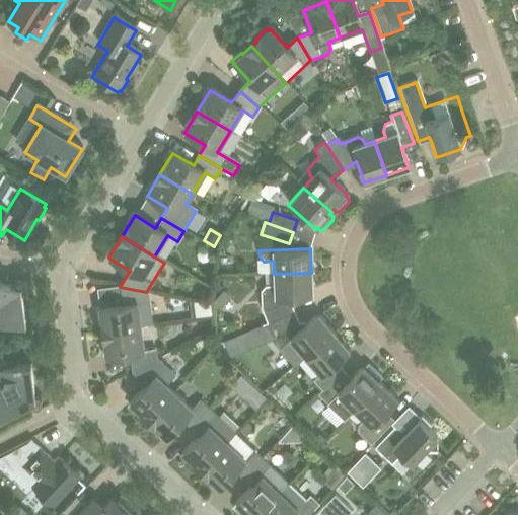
[(311,273),(274,274),(275,287),(265,287),(261,292),(261,298),(262,309),(267,324),(295,314),(290,302),(288,297),(311,296),(311,273)]
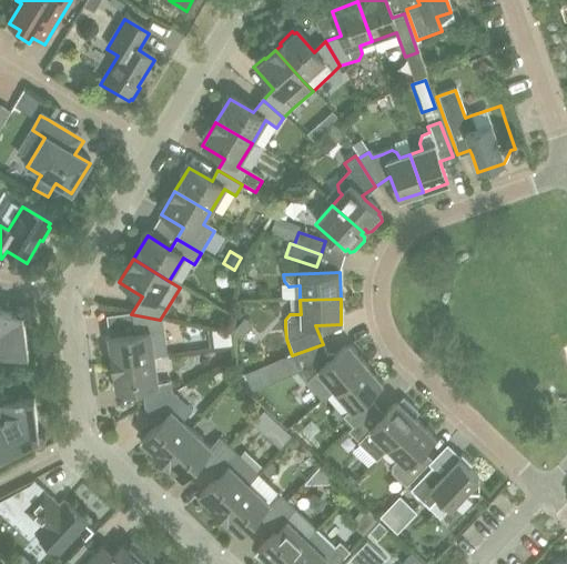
[(0,360),(28,356),(23,322),(24,322),(26,321),(27,320),(28,319),(28,318),(29,316),(29,315),(28,313),(28,312),(27,311),(26,310),(24,310),(23,309),(22,309),(21,309),(19,310),(18,310),(17,311),(17,312),(16,313),(16,314),(16,316),(10,315),(10,313),(0,310),(0,360)]
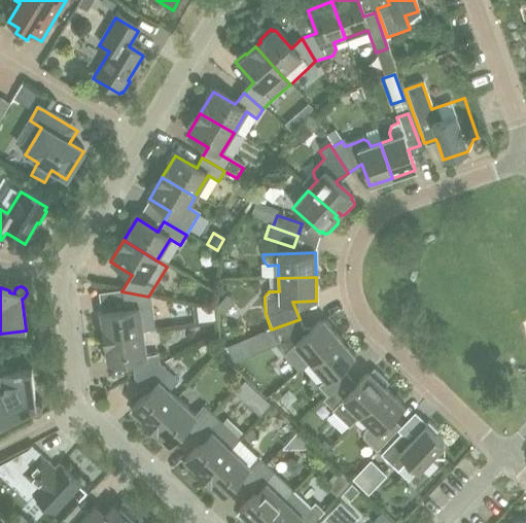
[(150,307),(148,297),(121,291),(125,310),(100,313),(104,339),(142,333),(154,332),(150,307)]
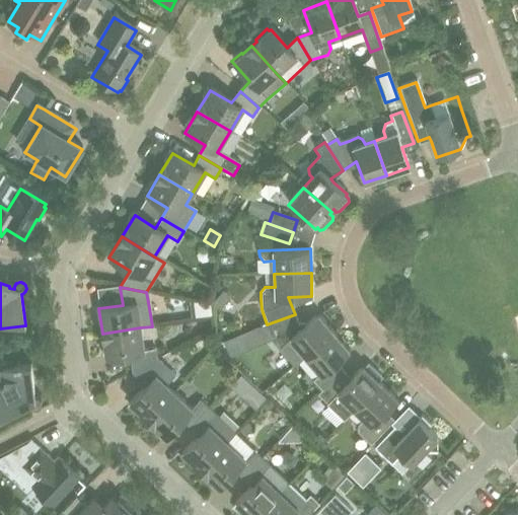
[(295,314),(267,324),(261,327),(279,349),(294,367),(305,358),(334,334),(317,316),(301,330),(295,314)]
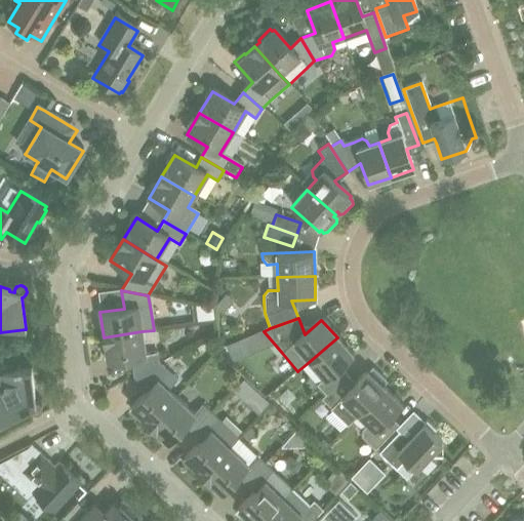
[(145,356),(142,331),(104,337),(107,362),(131,359),(133,377),(158,365),(157,355),(145,356)]
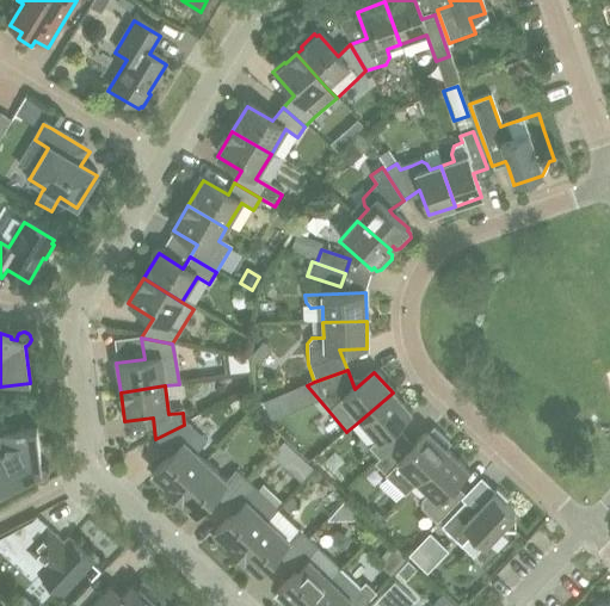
[(374,465),(374,467),(400,441),(392,431),(411,414),(393,393),(359,421),(377,441),(369,450),(380,461),(374,465)]
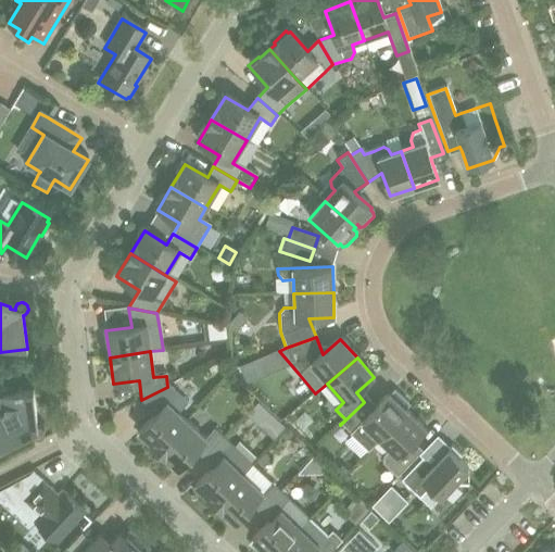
[(259,378),(252,362),(239,367),(247,384),(259,378)]
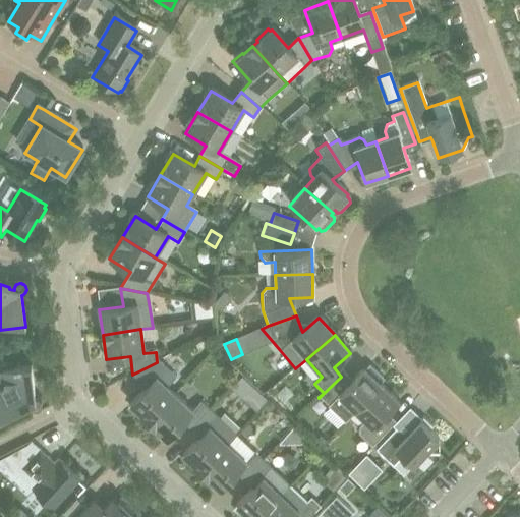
[(139,414),(148,422),(174,395),(166,388),(175,379),(165,369),(157,362),(132,375),(147,388),(129,405),(131,407),(128,409),(138,416),(139,414)]
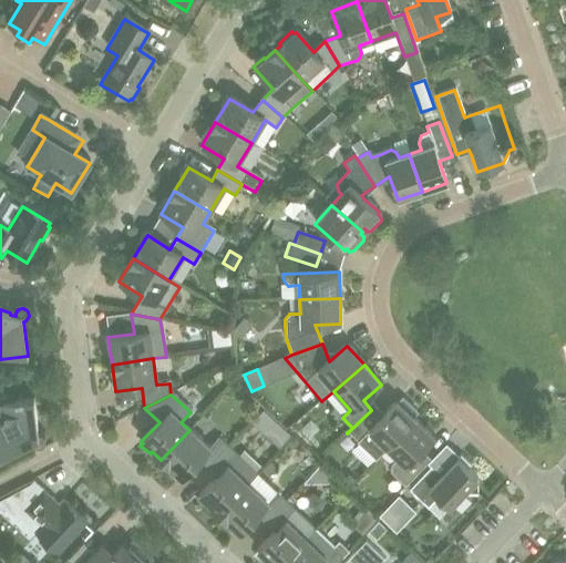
[(0,457),(28,443),(32,441),(33,443),(35,444),(37,444),(39,444),(41,444),(42,443),(43,443),(44,441),(44,440),(45,439),(45,438),(44,436),(43,434),(41,432),(40,431),(38,431),(37,427),(33,400),(21,402),(21,400),(14,401),(14,402),(2,405),(4,421),(0,423),(0,457)]
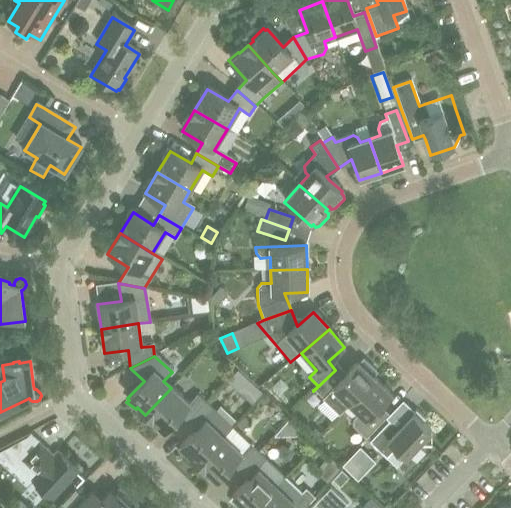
[(339,417),(350,405),(375,379),(373,377),(376,373),(363,361),(359,364),(358,363),(343,378),(335,370),(313,391),(322,399),(321,400),(322,401),(323,400),(339,415),(338,416),(339,417)]
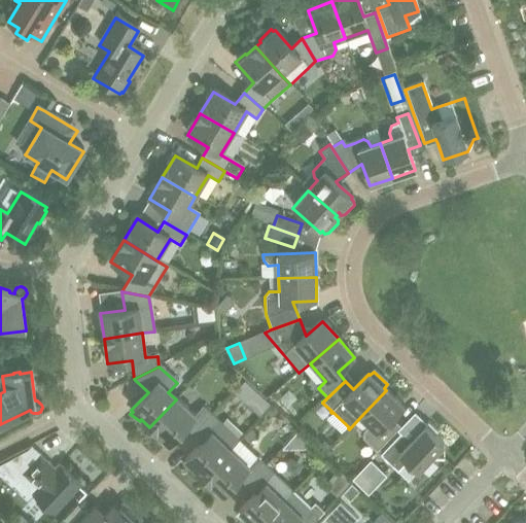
[(370,426),(362,433),(363,441),(377,453),(397,431),(388,422),(404,407),(386,390),(360,417),(370,426)]
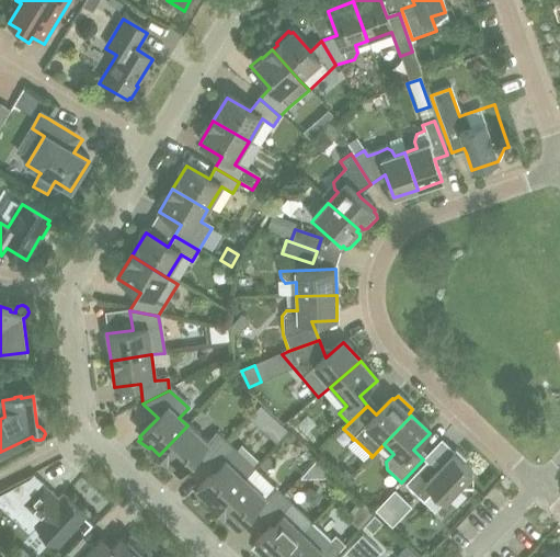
[(206,464),(225,443),(216,434),(207,444),(187,425),(159,455),(179,474),(197,455),(206,464)]
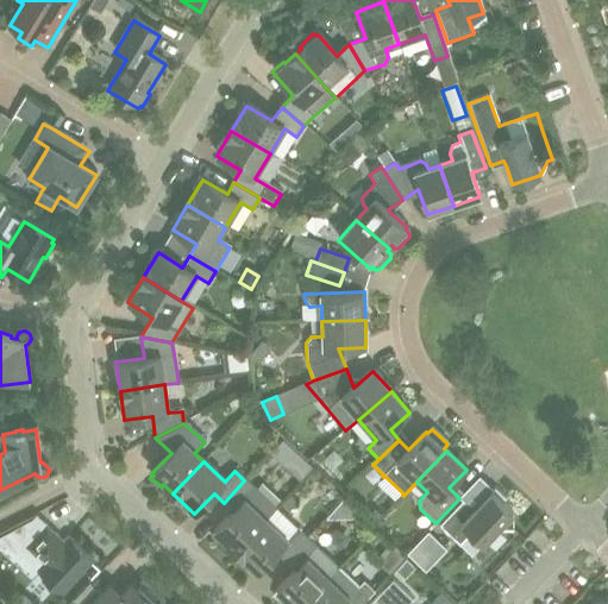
[(275,510),(244,480),(224,503),(233,513),(214,533),(234,553),(265,521),(275,510)]
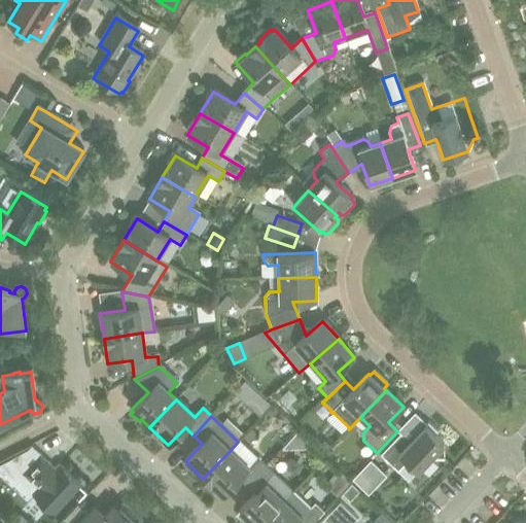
[(424,427),(413,440),(410,443),(400,434),(380,456),(397,473),(408,482),(417,472),(418,473),(430,459),(444,459),(444,445),(434,437),(437,433),(428,424),(425,427),(424,427)]
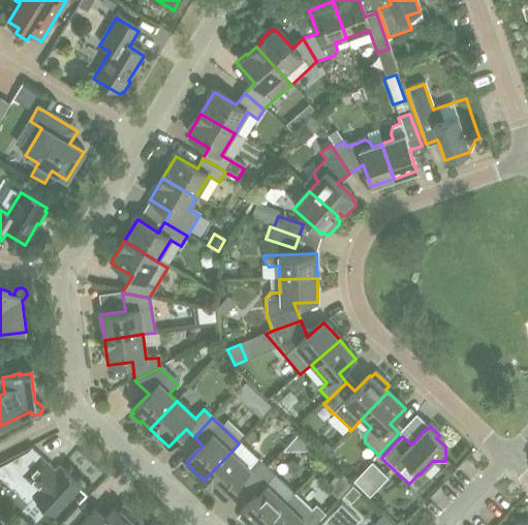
[(332,450),(324,443),(318,451),(324,457),(332,450)]
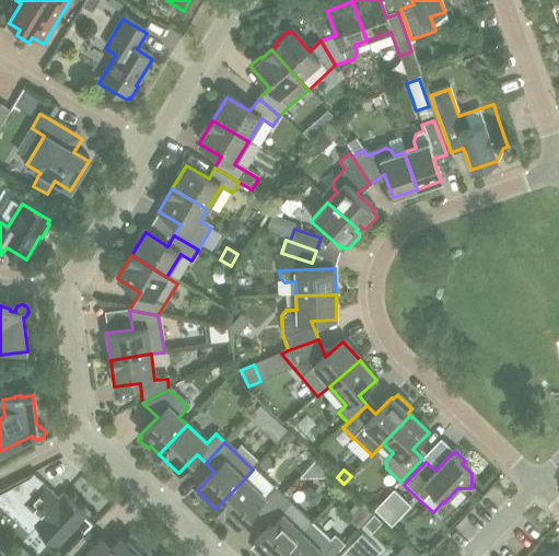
[(24,506),(43,486),(32,477),(8,490),(0,495),(0,508),(11,519),(24,506)]
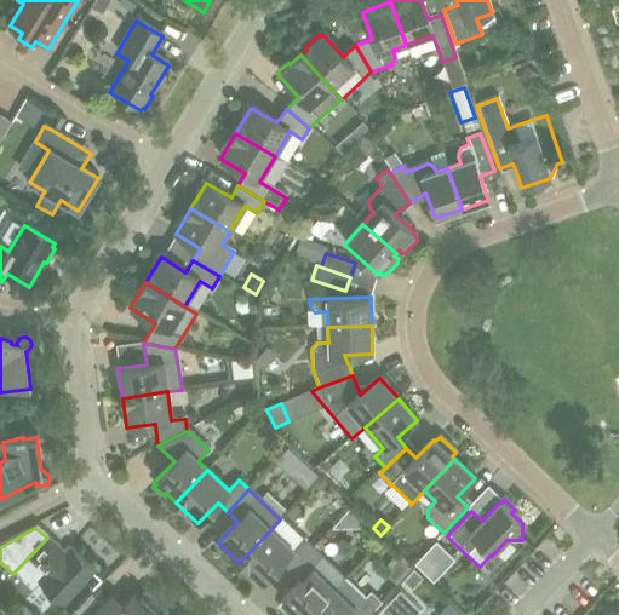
[(292,551),(270,530),(239,563),(261,584),(281,562),(291,572),(311,550),(302,540),(292,551)]
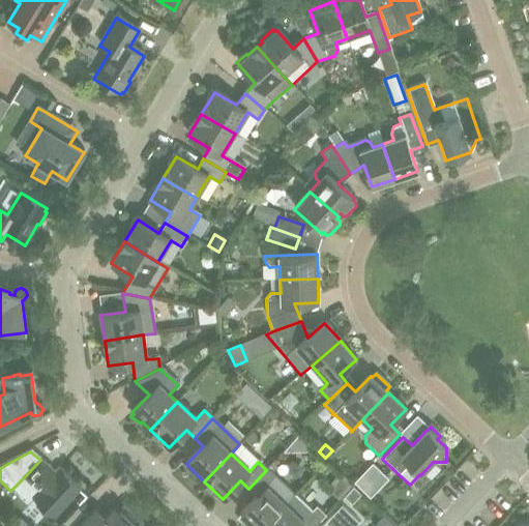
[(32,498),(35,501),(53,518),(81,490),(59,469),(55,474),(40,460),(23,478),(38,492),(32,498)]
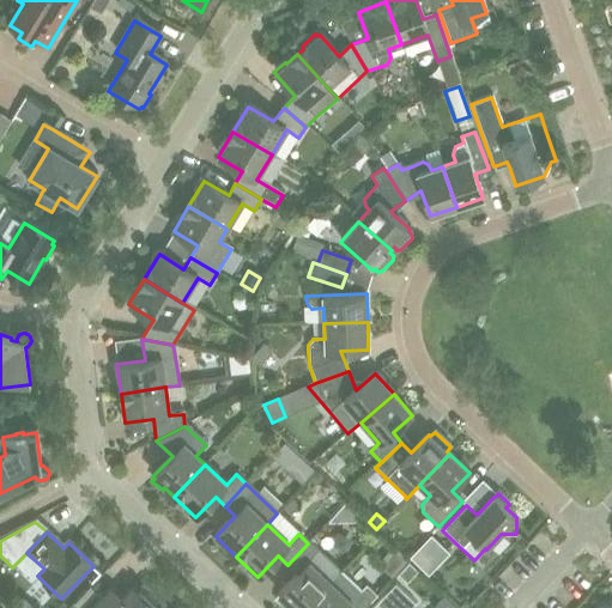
[(307,607),(340,573),(308,543),(288,565),(297,575),(278,596),(290,607),(307,607)]
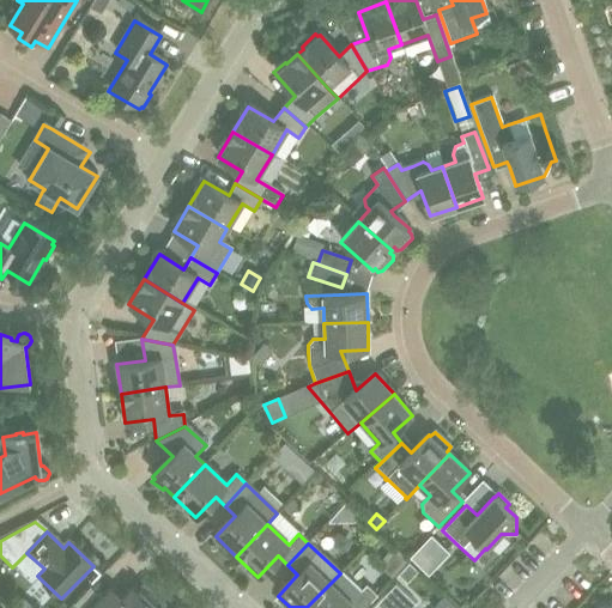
[(393,547),(380,563),(385,567),(382,571),(392,579),(407,561),(393,547)]
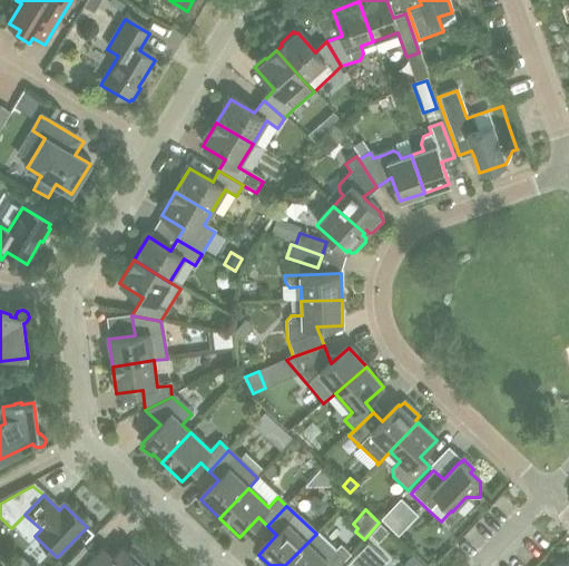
[(389,533),(380,526),(370,537),(378,544),(389,533)]
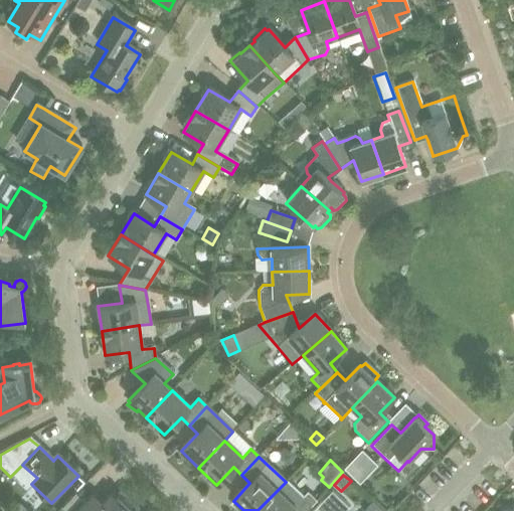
[(286,482),(258,510),(309,510),(312,507),(286,482)]
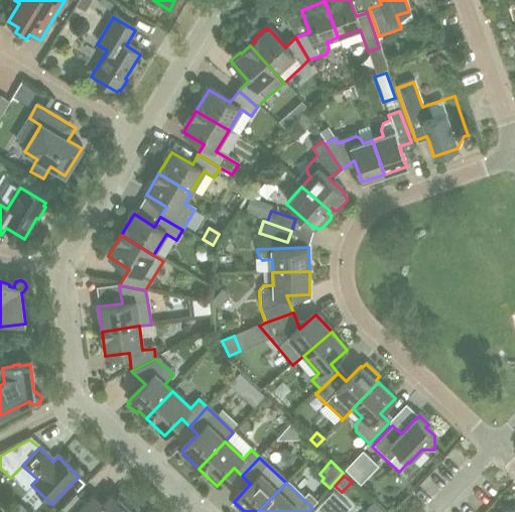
[(333,494),(314,511),(349,511),(350,510),(333,494)]
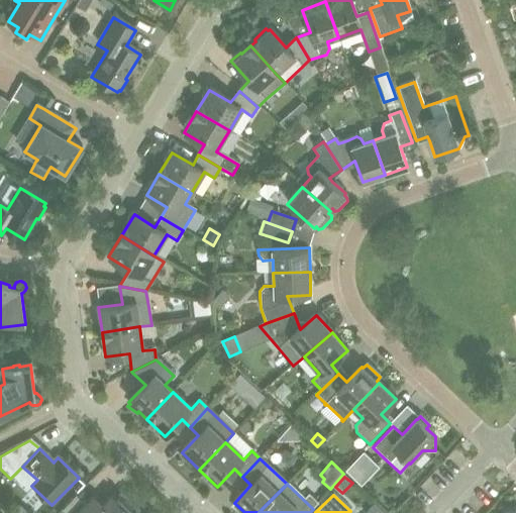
[(125,512),(110,499),(112,498),(111,497),(102,506),(93,497),(78,512),(125,512)]
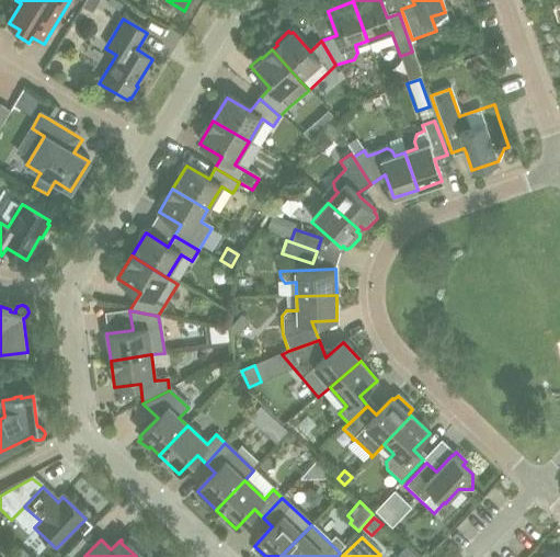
[(414,556),(406,547),(398,556),(414,556)]
